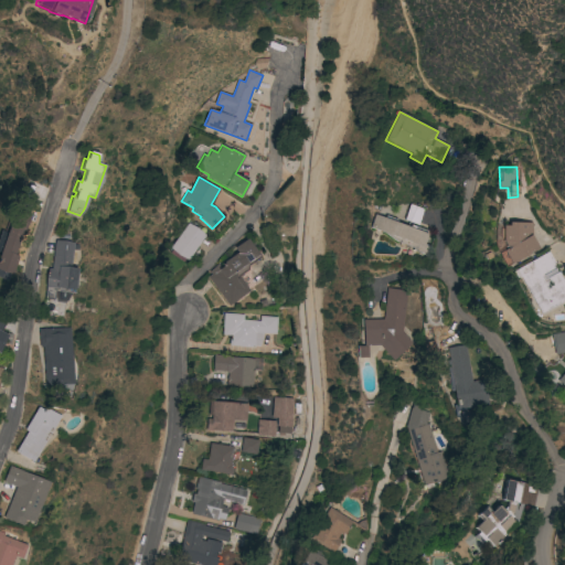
[(409,204),(424,210),(418,225),(404,220),(409,204)]
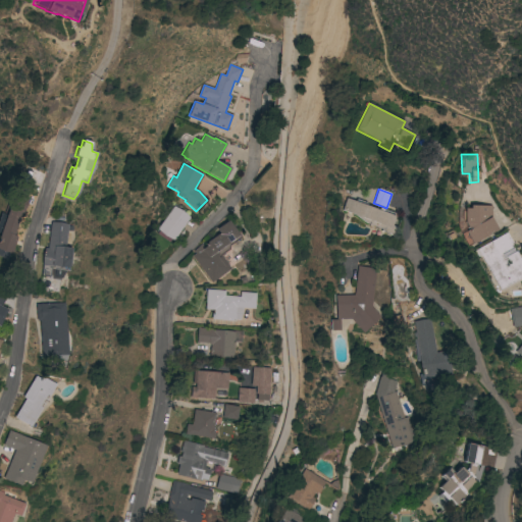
[(0,229),(13,193),(29,198),(23,213),(21,212),(13,236),(16,237),(10,254),(0,250),(0,229)]
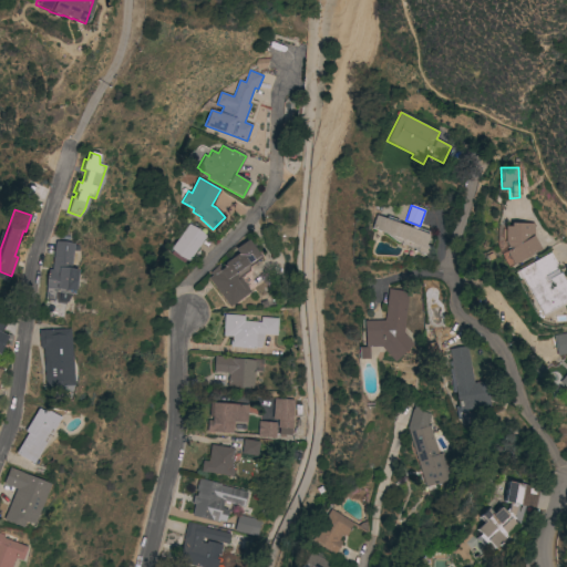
[(385,219),(387,216),(398,220),(398,223),(411,228),(412,226),(429,232),(428,235),(430,235),(425,246),(429,247),(425,256),(413,250),(413,249),(400,244),(387,234),(370,228),(374,215),(385,219)]
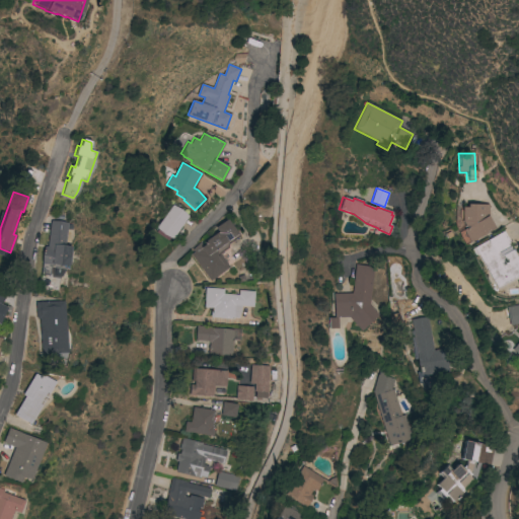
[(461,208),(467,208),(467,205),(489,205),(489,217),(494,229),(467,242),(461,230),(464,228),(461,222),(461,208)]
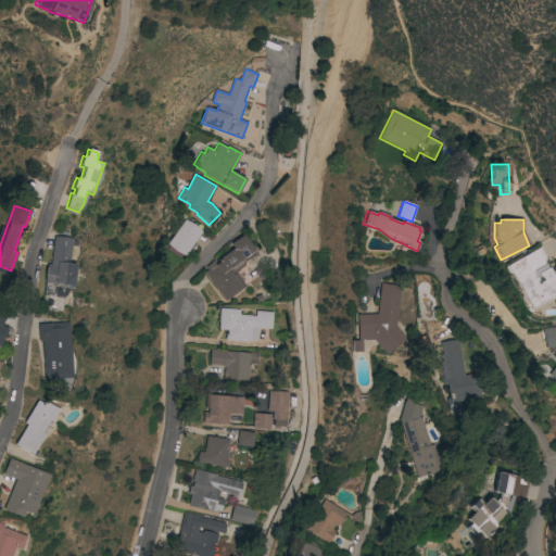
[(185,220),(194,225),(202,231),(185,256),(175,251),(168,244),(185,220)]
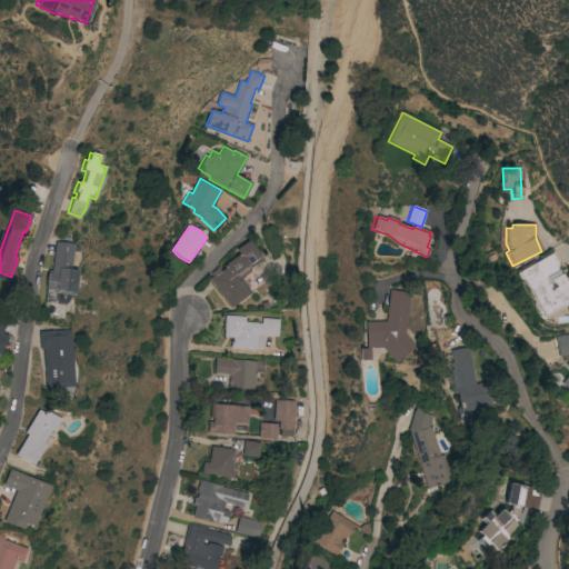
[(48,271),(51,271),(55,242),(65,243),(65,240),(71,241),(70,245),(72,245),(70,270),(77,270),(75,292),(73,292),(73,296),(57,293),(58,290),(57,290),(46,289),(48,271)]
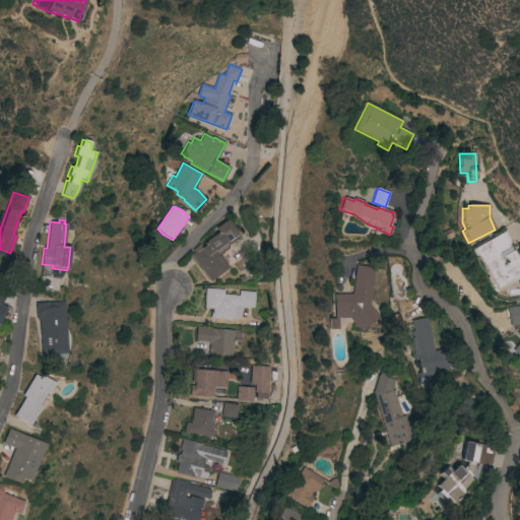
[(219,254),(230,268),(209,281),(191,255),(194,253),(192,251),(200,243),(203,247),(205,245),(203,243),(218,233),(215,229),(229,219),(239,236),(228,243),(228,249),(219,254)]
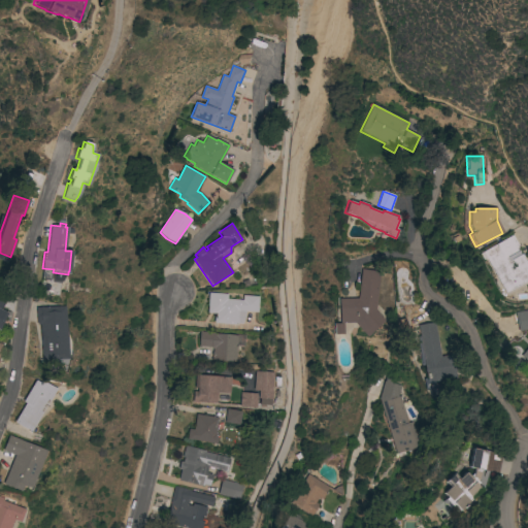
[(512,235),(520,249),(505,257),(512,268),(514,267),(510,260),(521,254),(527,268),(526,269),(527,273),(527,279),(503,293),(481,252),(512,235)]
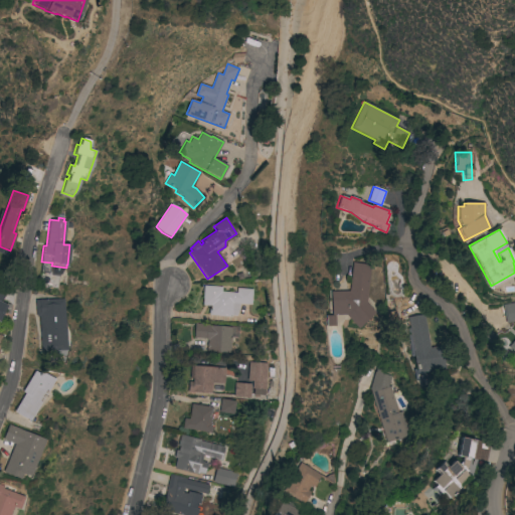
[(348,291),(352,263),(370,266),(365,303),(374,313),(356,329),(344,315),(330,315),(329,292),(348,291)]
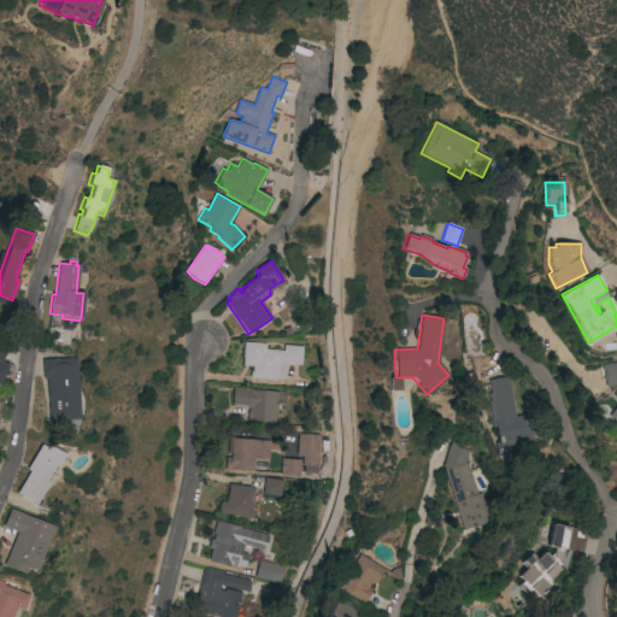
[(0,382),(0,340),(10,345),(1,362),(9,365),(0,382)]
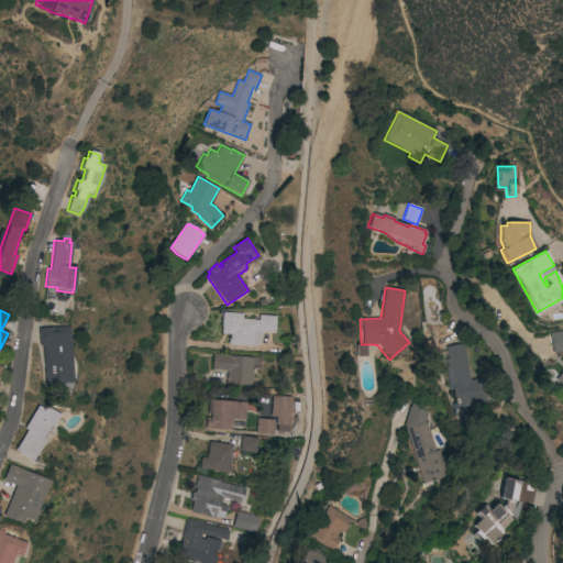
[(222,312),(243,313),(242,319),(257,320),(258,315),(276,317),(274,333),(261,332),(261,340),(257,345),(253,345),(253,346),(228,344),(229,334),(221,334),(222,312)]
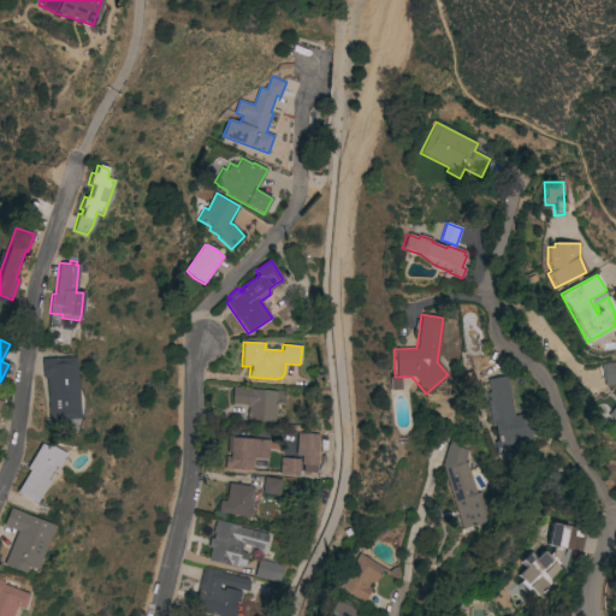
[(75,357),(77,420),(47,421),(46,379),(42,379),(41,359),(75,357)]
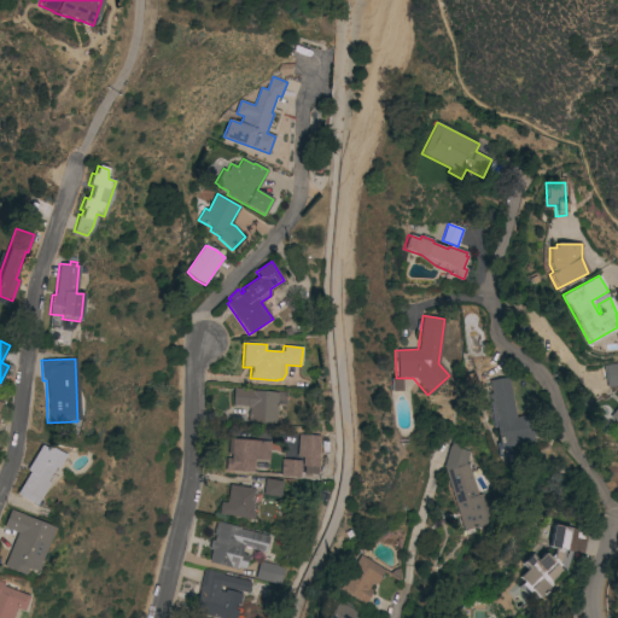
[(602,366),(617,362),(617,426),(607,417),(617,404),(617,385),(606,388),(602,366)]
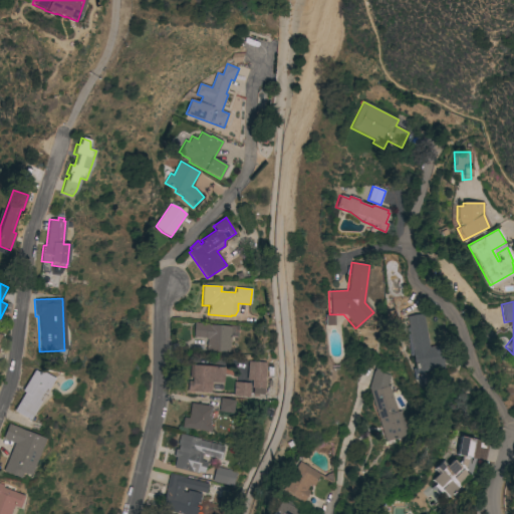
[(406,317),(423,314),(428,347),(439,345),(442,367),(430,369),(423,371),(414,371),(411,361),(411,352),(406,317)]
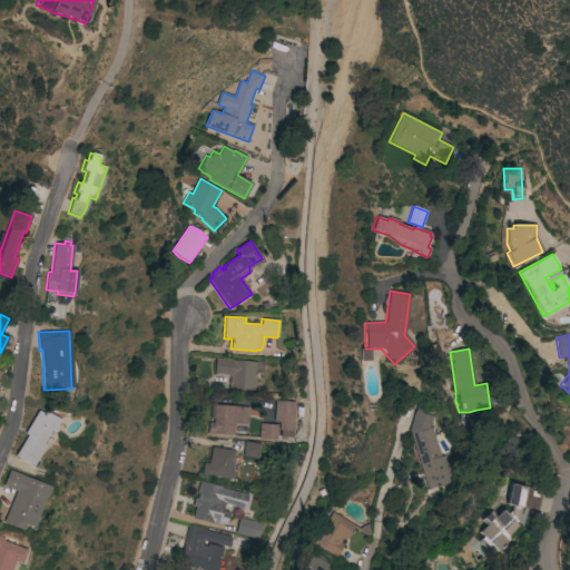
[(254,391),(228,389),(229,375),(215,374),(216,359),(231,360),(231,361),(256,363),(254,391)]
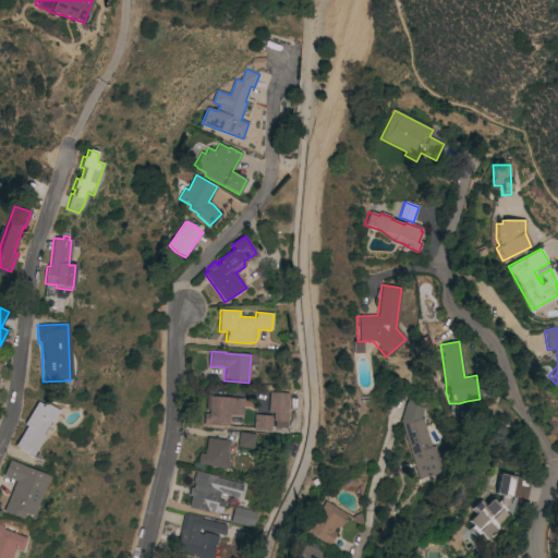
[(269,392),(289,393),(286,428),(280,428),(279,431),(275,431),(275,428),(274,427),(274,422),(273,422),(273,413),(268,413),(269,392)]
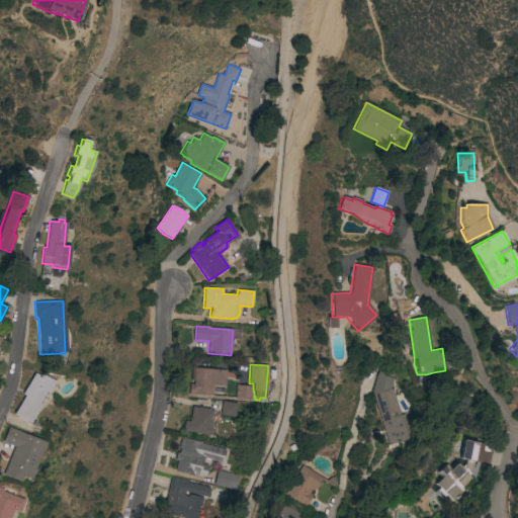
[(227,370),(226,386),(223,386),(223,389),(212,387),(212,396),(194,395),(194,396),(189,395),(189,384),(194,384),(194,380),(191,380),(192,367),(227,370)]
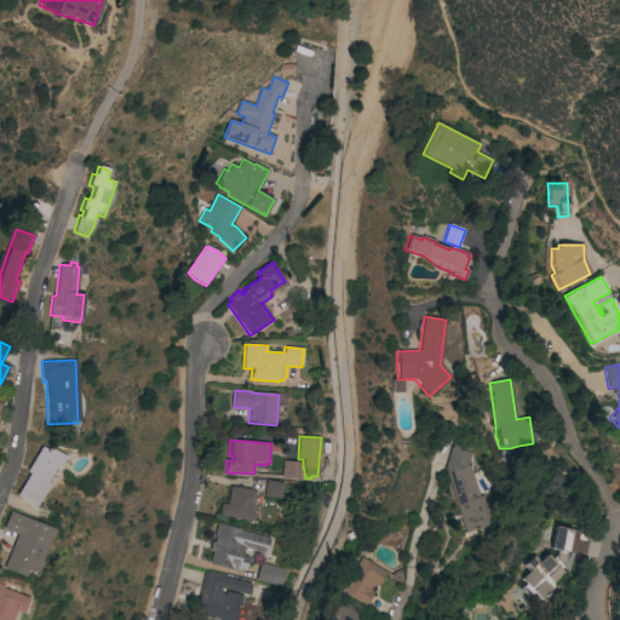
[(445,469),(452,447),(453,448),(454,443),(465,447),(464,451),(471,453),(468,466),(470,465),(478,497),(482,495),(491,523),(477,529),(464,532),(445,469)]
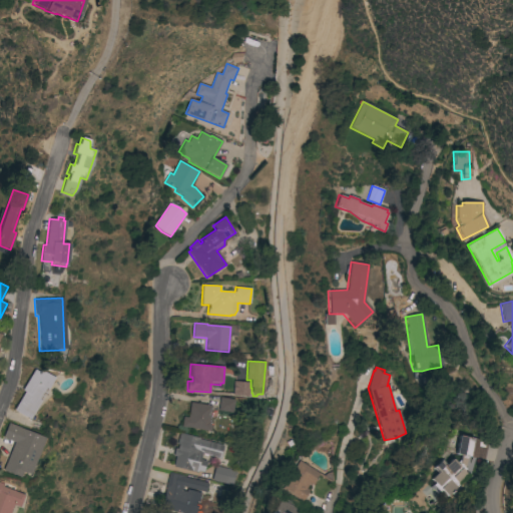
[(24,392),(21,391),(33,370),(40,374),(41,371),(52,378),(43,394),(42,393),(38,400),(40,401),(28,420),(13,411),(24,392)]
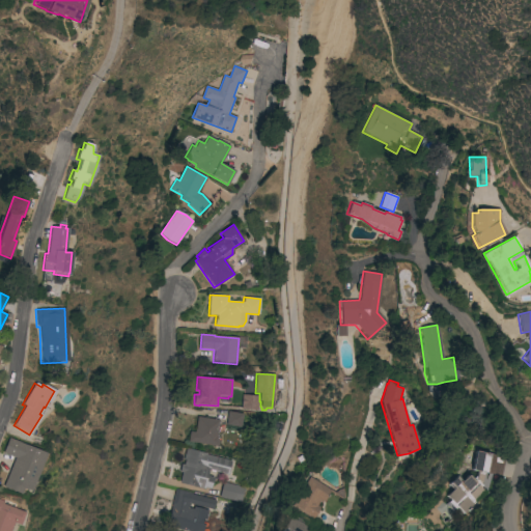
[(258,396),(257,411),(241,410),(242,395),(258,396)]
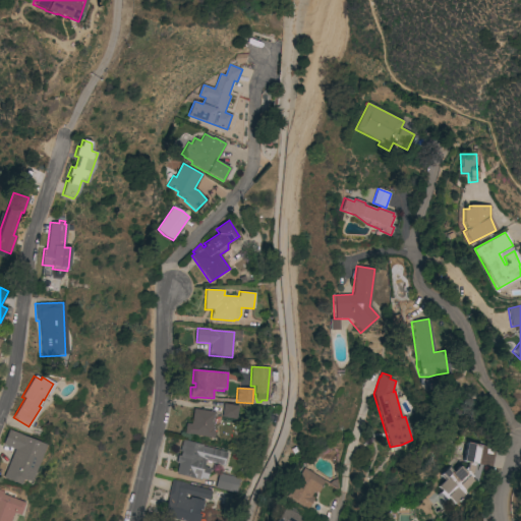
[(238,406),(236,419),(221,417),(224,404),(238,406)]
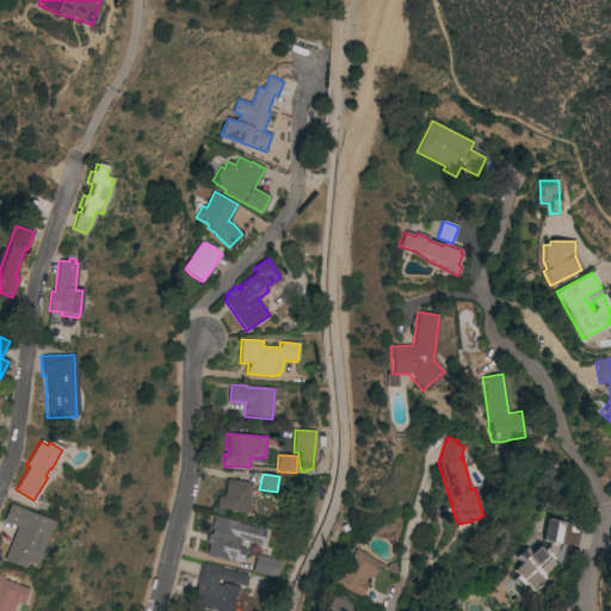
[(227,480),(252,483),(252,486),(252,489),(251,489),(250,495),(251,495),(251,499),(250,499),(248,503),(251,503),(250,513),(216,508),(217,497),(224,498),(227,480)]
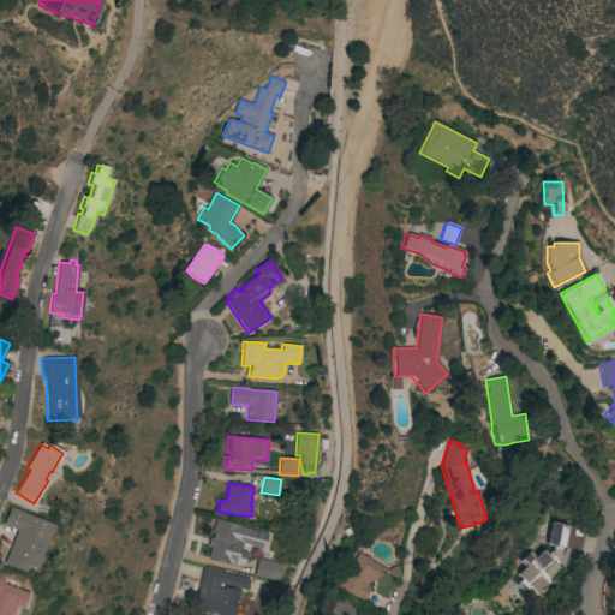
[(17,530),(3,525),(10,507),(53,525),(34,569),(25,566),(23,573),(3,565),(17,530)]
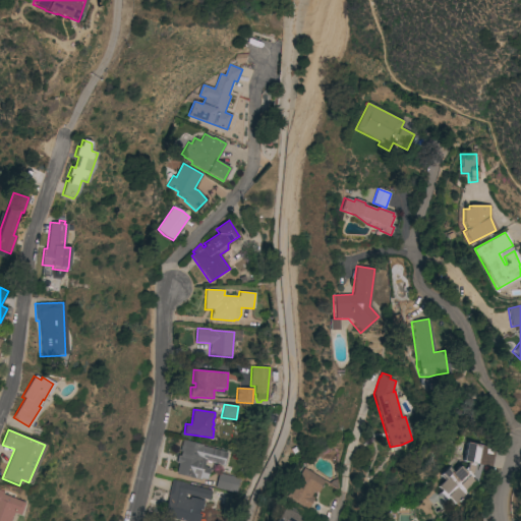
[(204,446),(203,446),(227,453),(224,466),(206,461),(204,467),(210,468),(207,480),(200,478),(200,480),(176,474),(178,464),(176,463),(178,455),(180,456),(181,452),(180,452),(183,440),(204,446)]
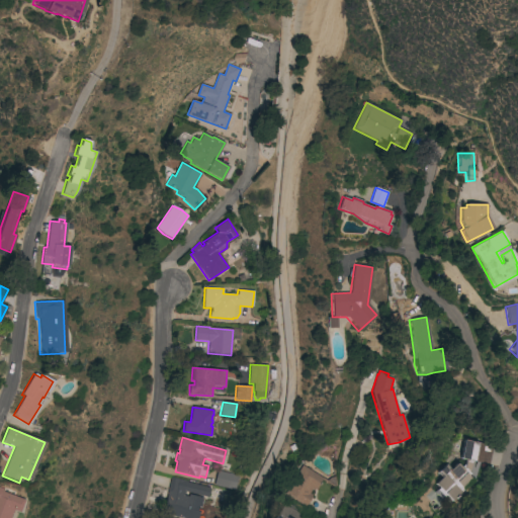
[(464,440),(480,443),(476,461),(472,460),(470,469),(468,471),(470,473),(468,476),(473,481),(451,502),(447,498),(443,502),(434,492),(439,488),(435,484),(442,478),(437,473),(446,464),(451,469),(457,463),(461,467),(464,464),(465,459),(461,458),(464,440)]
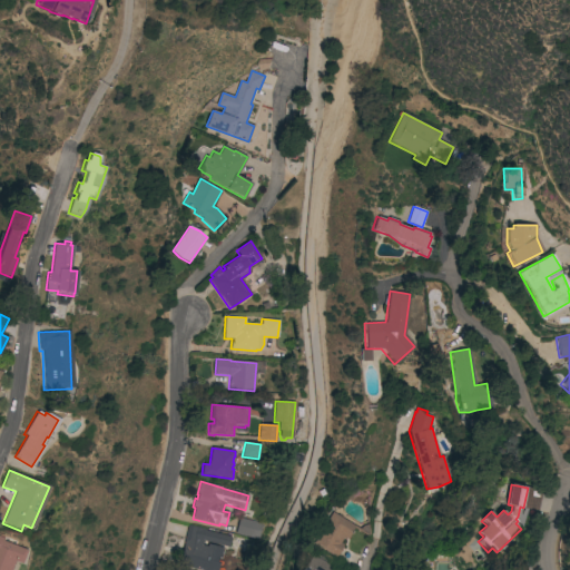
[(313,544),(325,524),(324,523),(326,520),(327,520),(332,512),(355,527),(349,539),(347,539),(346,541),(343,539),(341,543),(344,546),(336,558),(313,544)]
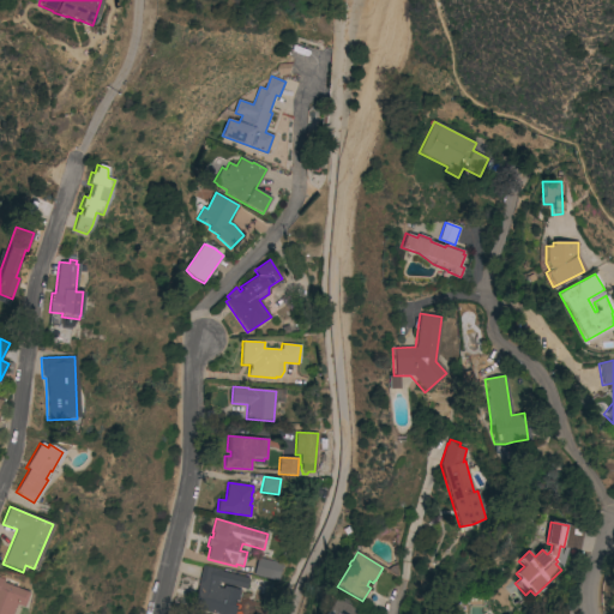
[(282,564),(278,582),(253,576),(258,558),(282,564)]
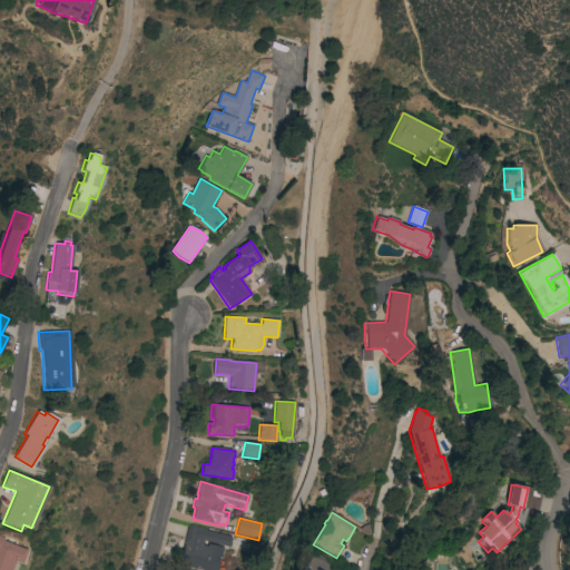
[(229,537),(227,547),(204,540),(203,546),(208,547),(208,544),(224,548),(220,558),(218,558),(217,562),(219,563),(217,569),(199,569),(179,564),(185,544),(184,544),(188,524),(206,529),(206,530),(229,537)]
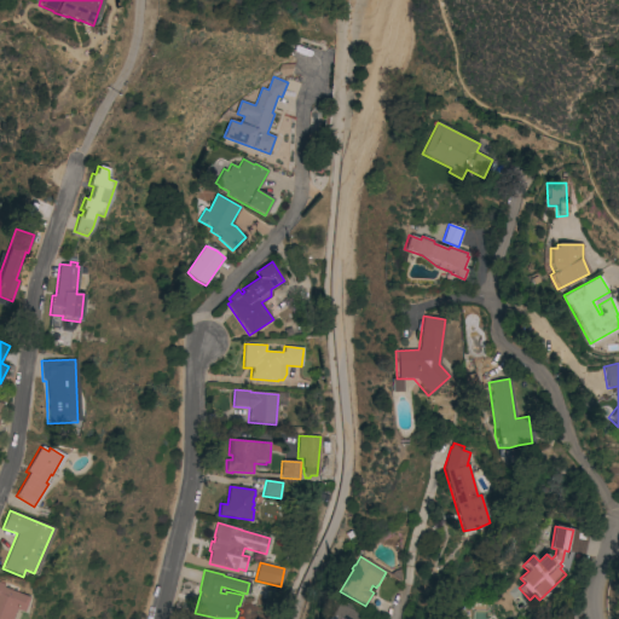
[(0,618),(0,583),(4,585),(3,588),(28,599),(22,613),(15,609),(10,618),(0,618)]
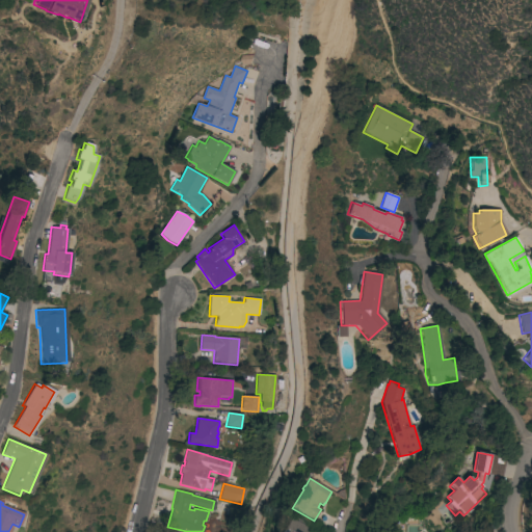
[(283,531),(293,517),(313,531),(283,531)]
